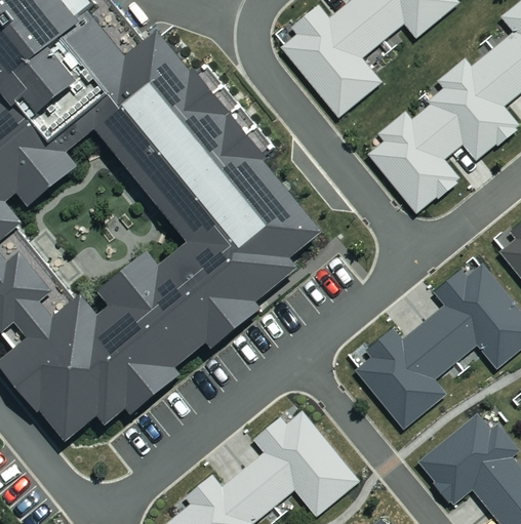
[(0,333),(14,351),(0,363),(0,369),(39,416),(42,413),(67,443),(97,418),(106,429),(127,410),(133,418),(183,377),(177,370),(208,345),(213,351),(263,311),(256,304),(299,269),(292,260),(324,234),(265,161),(278,150),(205,62),(192,73),(158,32),(127,56),(87,8),(93,3),(89,0),(0,0),(0,88),(2,90),(0,91),(0,333)]
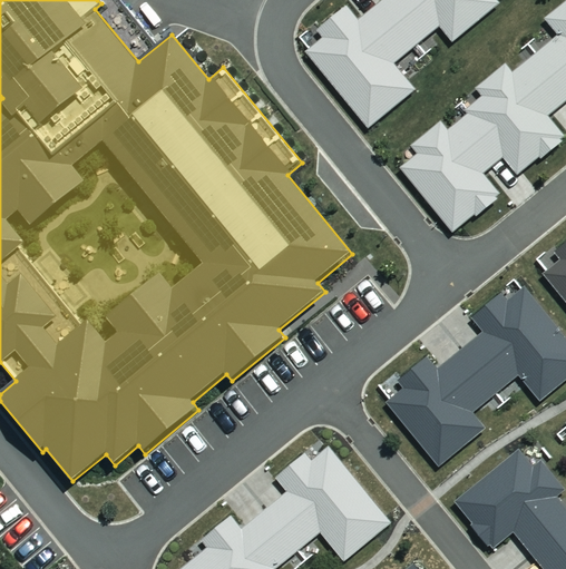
[(321,37),(305,50),(368,128),(415,91),(391,62),(416,43),(381,0),(379,0),(355,19),(345,7),(315,30),(321,37)]
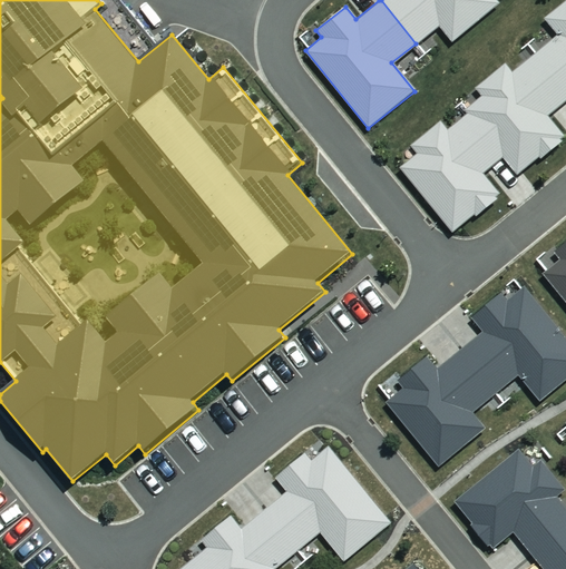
[(498,3),(495,0),(381,0),(416,43),(437,26),(450,42),(498,3)]
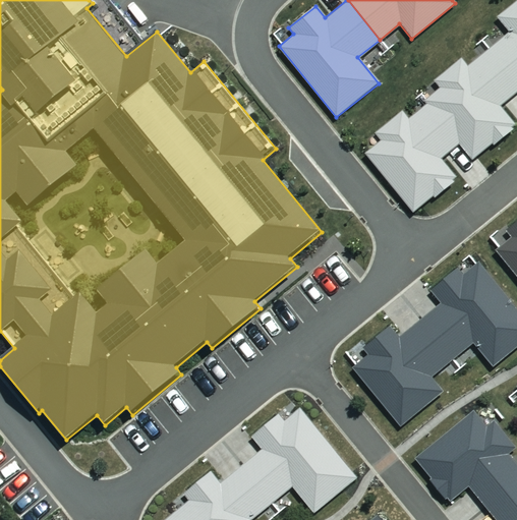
[(508,32),(487,48),(516,84),(516,0),(515,0),(496,16),(508,32)]
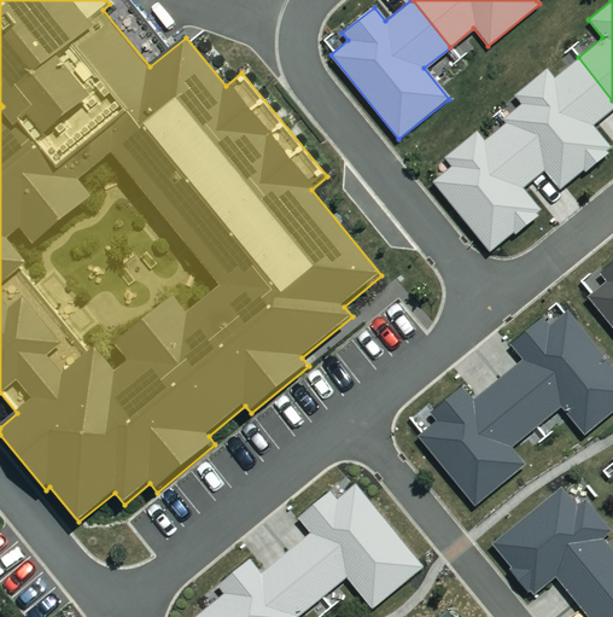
[(612,109),(612,100),(578,57),(553,77),(547,70),(514,95),(521,105),(502,121),(505,123),(543,170),(559,190),(583,170),(585,173),(608,153),(606,151),(609,147),(593,126),(612,109)]
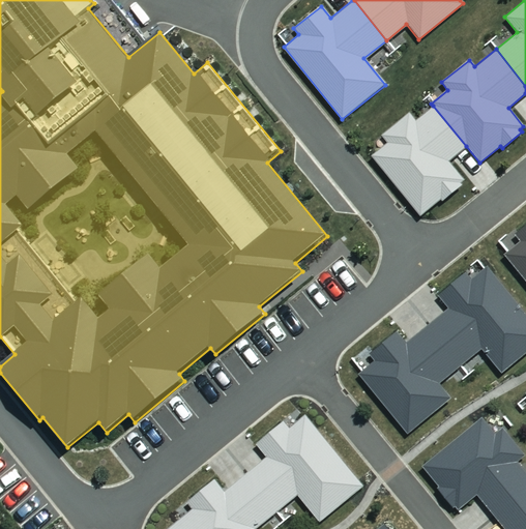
[(466,146),(433,106),(414,121),(408,113),(381,136),(386,142),(370,155),(420,215),(440,199),(442,201),(463,184),(461,181),(464,179),(448,160),(466,146)]
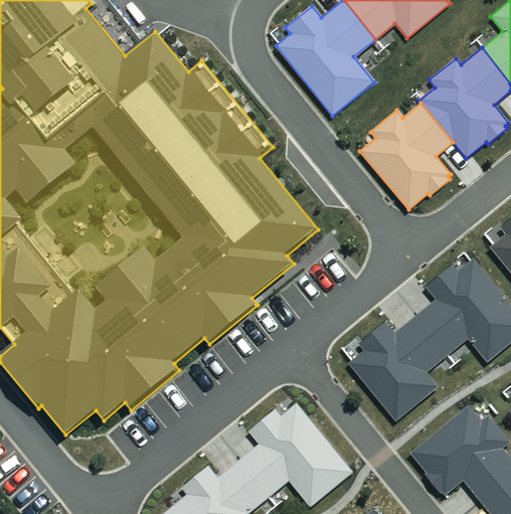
[(510,216),(499,227),(504,234),(489,246),(510,273),(510,216)]
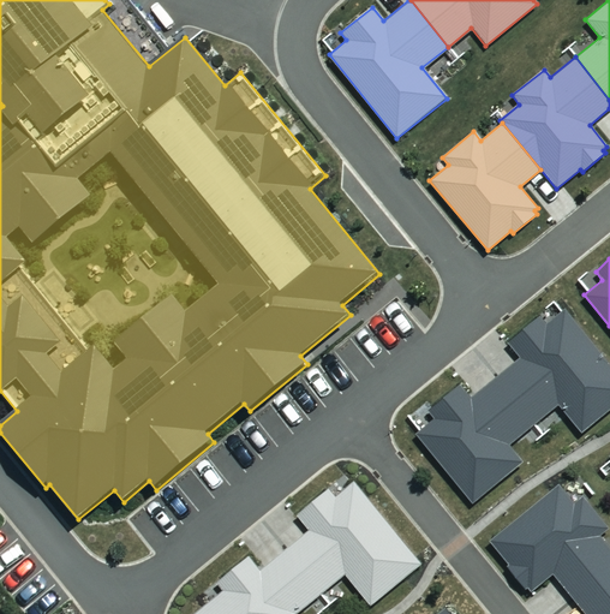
[(495,380),(531,424),(556,403),(581,434),(609,410),(609,364),(566,310),(548,325),(540,317),(508,344),(520,358),(495,380)]
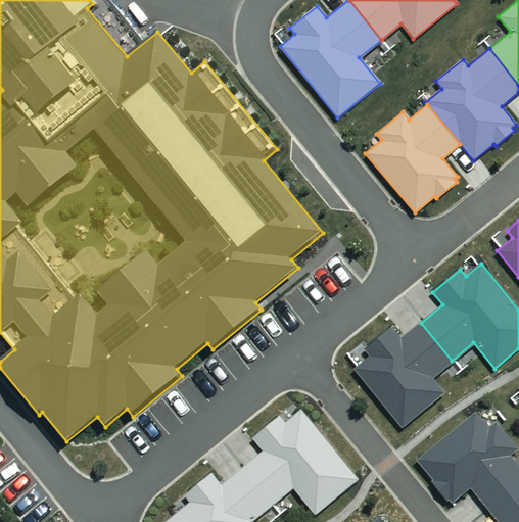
[(452,361),(421,323),(400,339),(390,326),(363,348),(368,354),(351,368),(400,429),(444,393),(431,377),(452,361)]
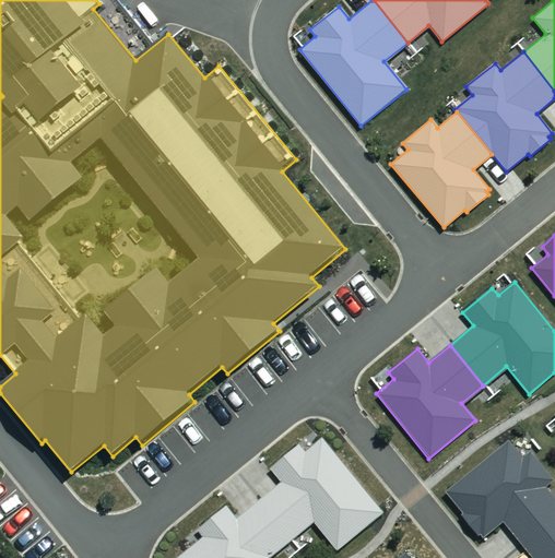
[(280,482),(258,499),(291,539),(313,522),(335,550),(382,514),(321,438),(304,452),(298,446),(269,469),(280,482)]
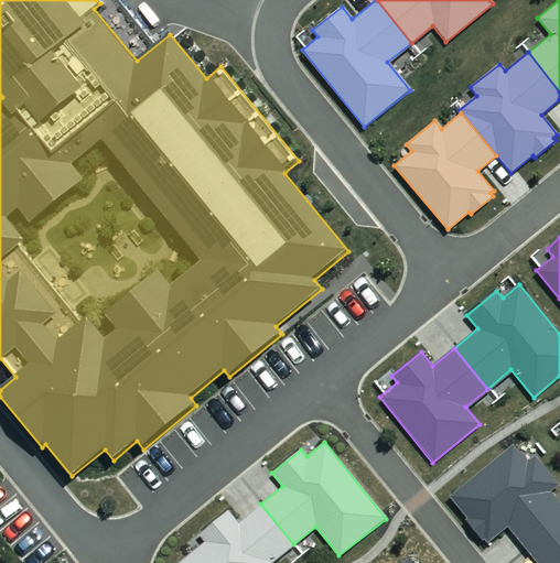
[(506,527),(523,547),(559,516),(559,504),(550,491),(558,485),(534,456),(526,462),(512,444),(449,496),(466,518),(464,520),(481,541),(483,539),(486,543),(506,527)]
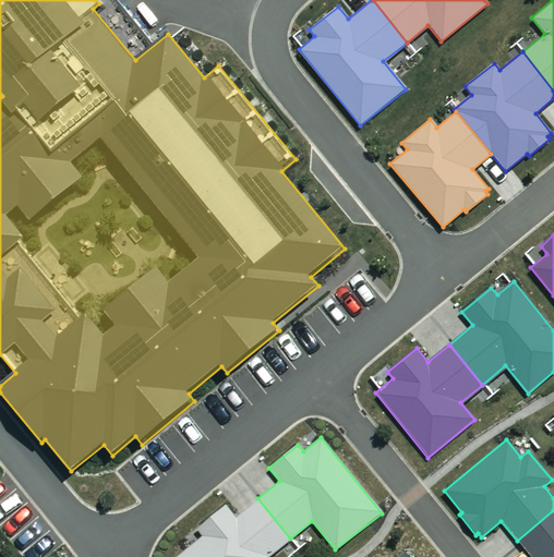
[(290,539),(257,498),(235,518),(225,506),(196,529),(202,535),(173,556),(267,556),(290,539)]
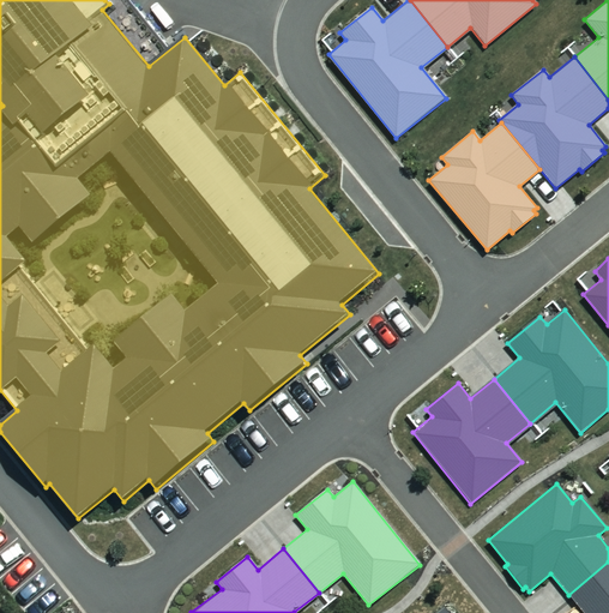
[(608,612),(608,562),(568,595),(583,612),(608,612)]
